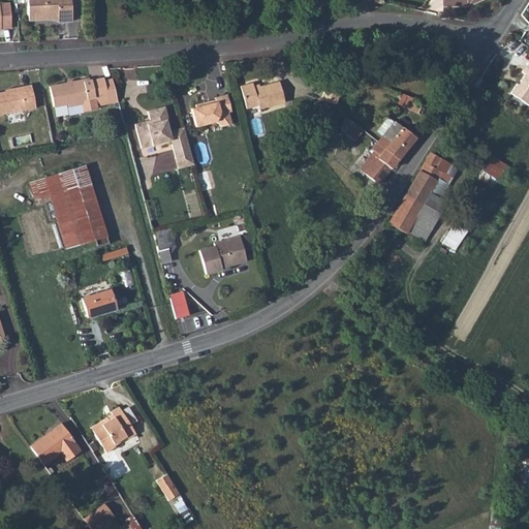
[(26,0),(28,21),(45,20),(57,19),(57,22),(70,21),(69,0),(26,0)]
